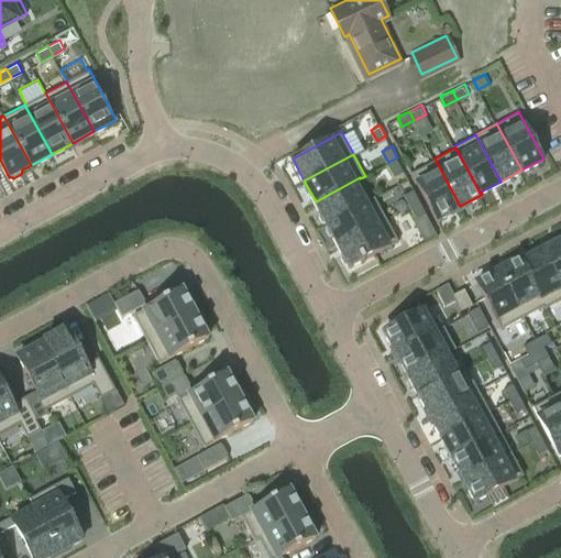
[(397,157),(388,162),(395,174),(404,168),(397,157)]
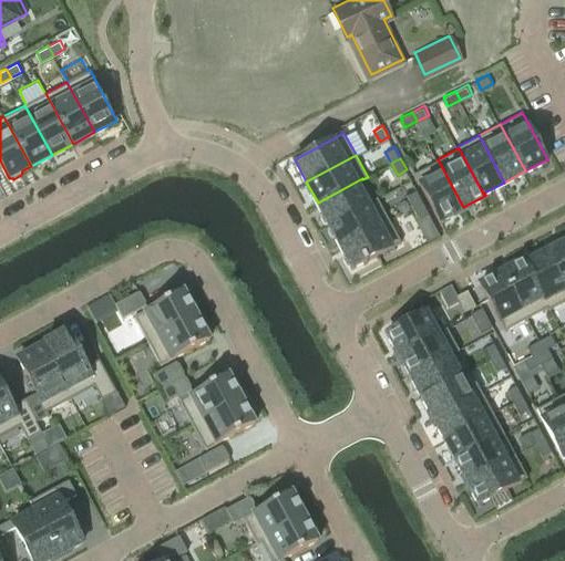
[(438,159),(415,172),(441,219),(463,207),(438,159)]
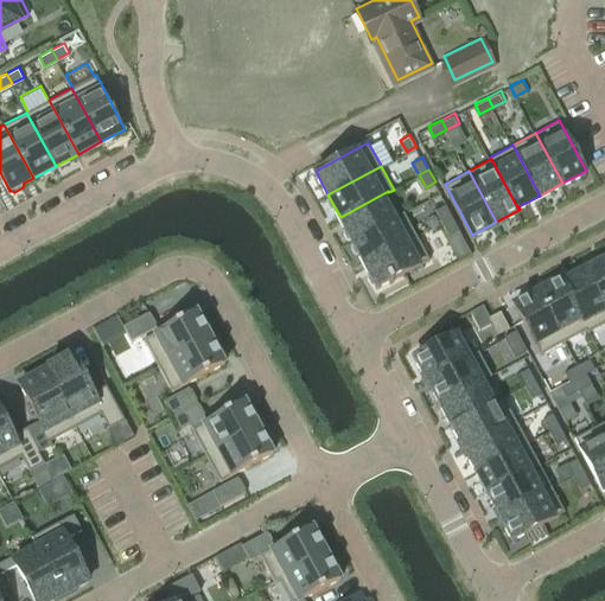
[(388,191),(341,217),(352,240),(400,213),(399,212),(388,192),(388,191)]
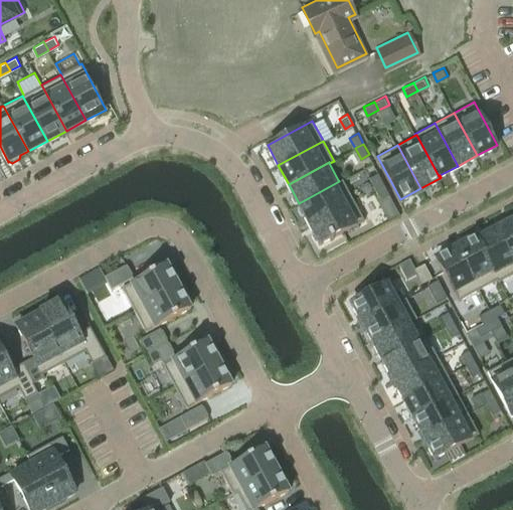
[(378,171),(370,176),(375,186),(384,182),(378,171)]
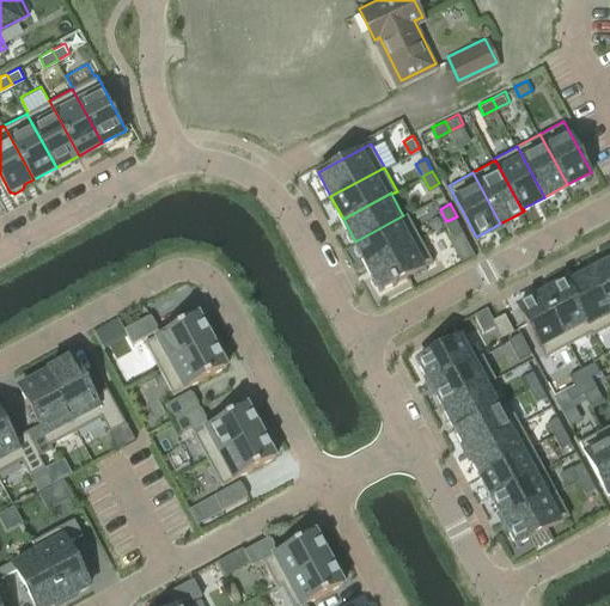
[(403,215),(355,242),(367,264),(421,236),(408,212),(402,214),(403,215)]
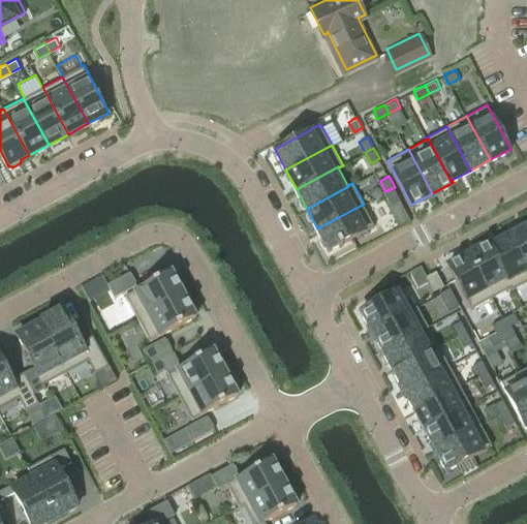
[(395,187),(385,191),(392,203),(400,197),(395,187)]
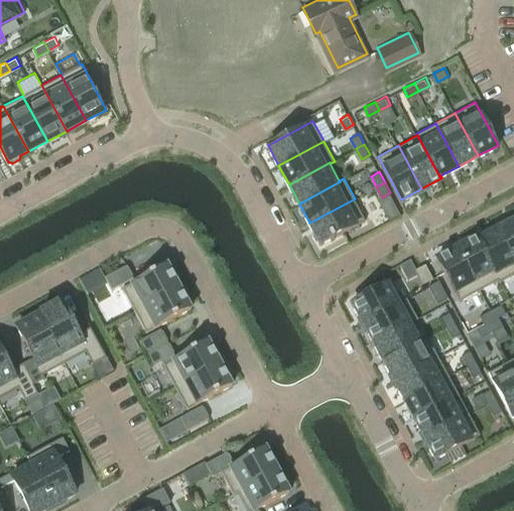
[(355,199),(309,223),(320,243),(331,237),(332,239),(335,237),(334,236),(365,219),(355,199)]
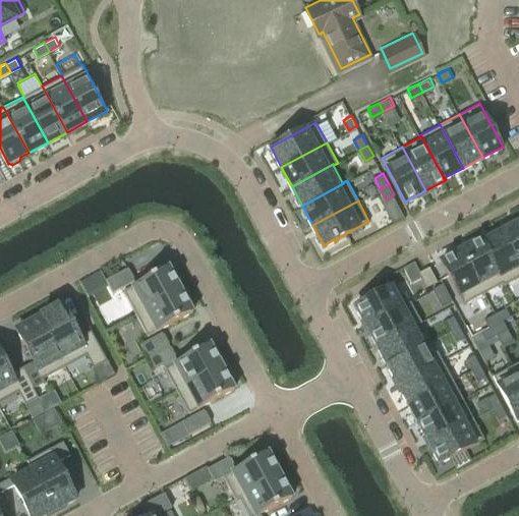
[(518,219),(501,229),(518,262),(518,219)]
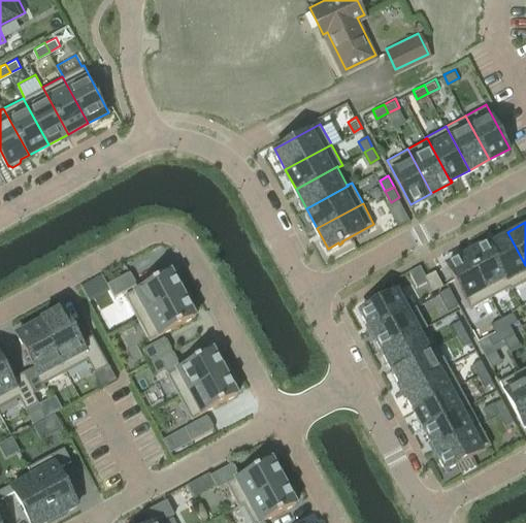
[(489,241),(488,242),(511,285),(510,285),(511,287),(512,287),(525,279),(525,265),(507,232),(489,241)]
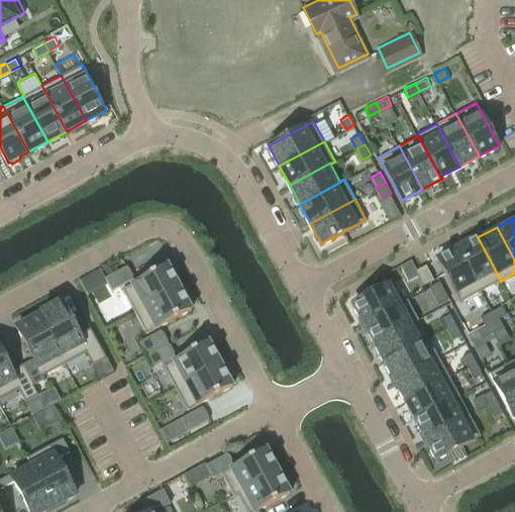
[(477,235),(457,245),(481,289),(499,279),(500,279),(478,237),(479,236),(478,234),(477,235)]
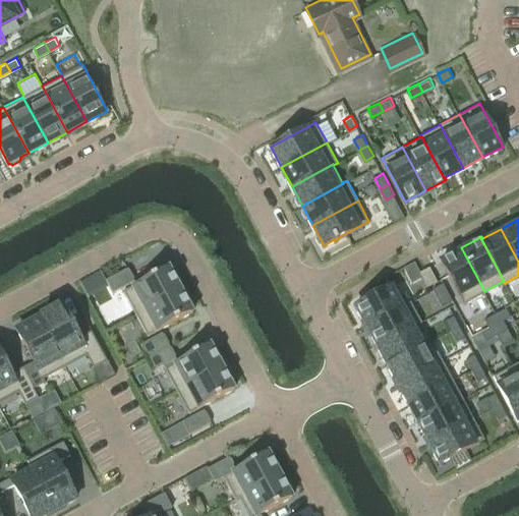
[(461,247),(441,259),(464,302),(484,291),(461,247)]
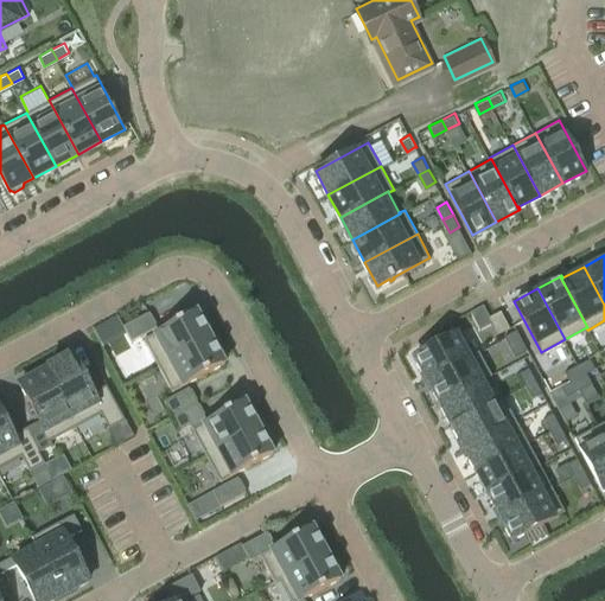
[(197,308),(145,336),(159,363),(215,333),(209,321),(204,320),(197,308)]
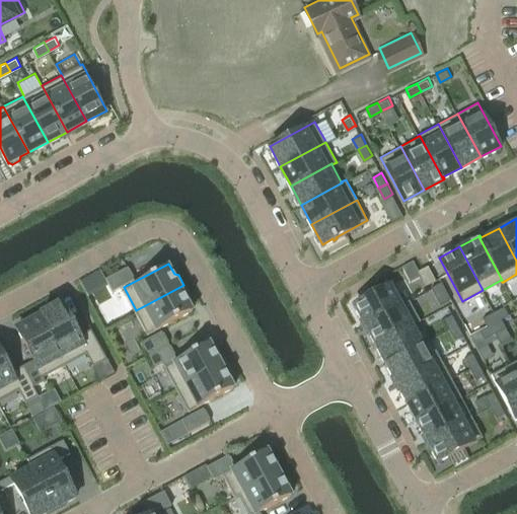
[(428,264),(419,269),(426,283),(435,278),(428,264)]
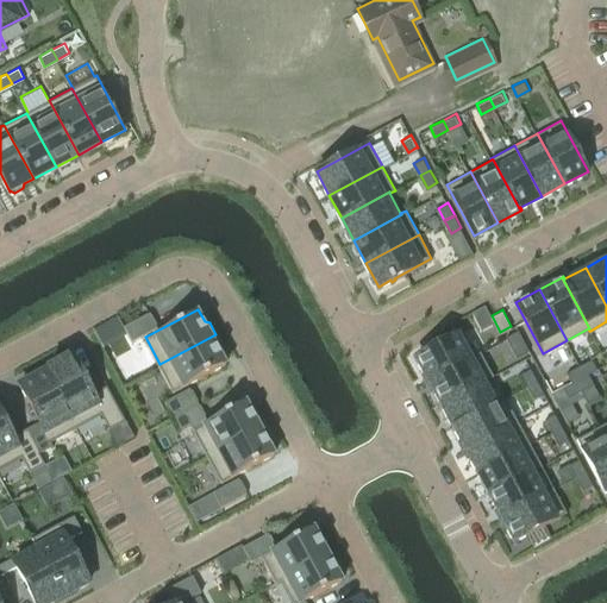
[(150,311),(124,324),(132,339),(158,326),(150,311)]
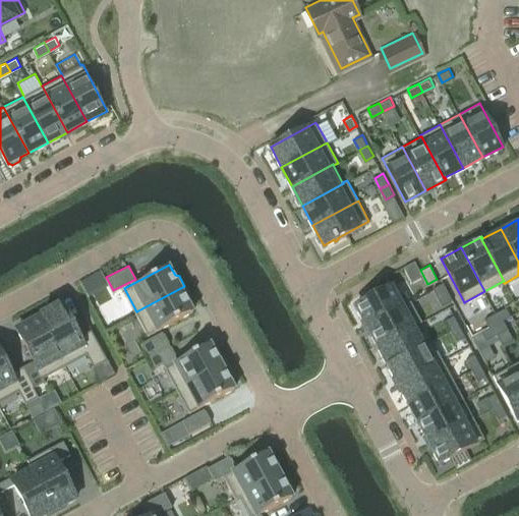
[(440,283),(433,286),(438,295),(448,289),(444,281),(440,283)]
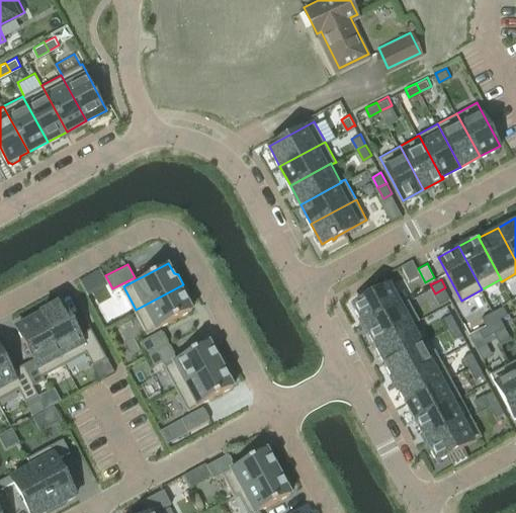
[(394,280),(353,303),(364,323),(405,301),(405,300),(394,280)]
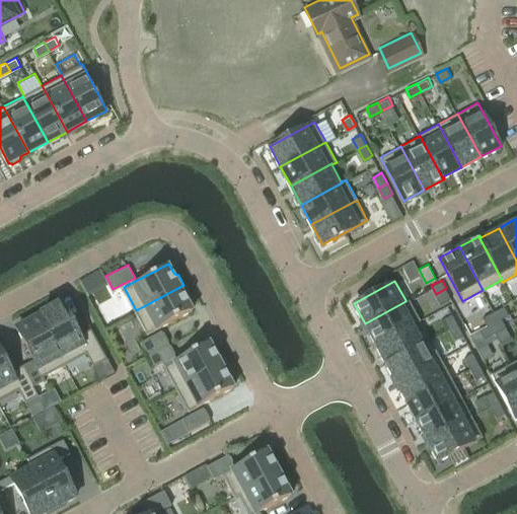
[(183,285),(136,310),(147,333),(193,308),(187,297),(189,294),(183,285)]
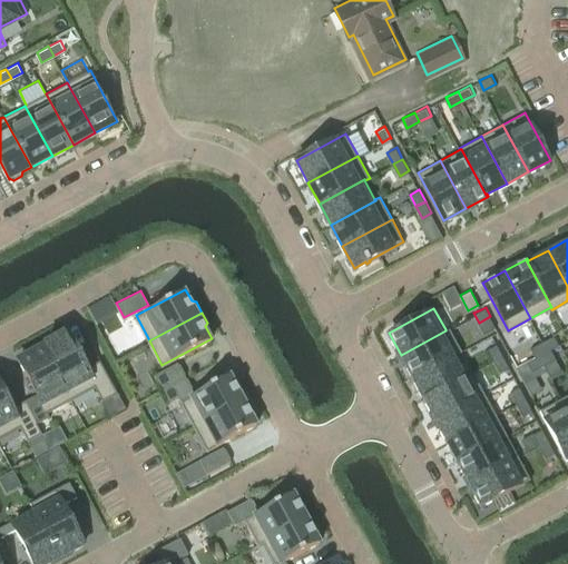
[(490,316),(479,323),(483,332),(496,326),(490,316)]
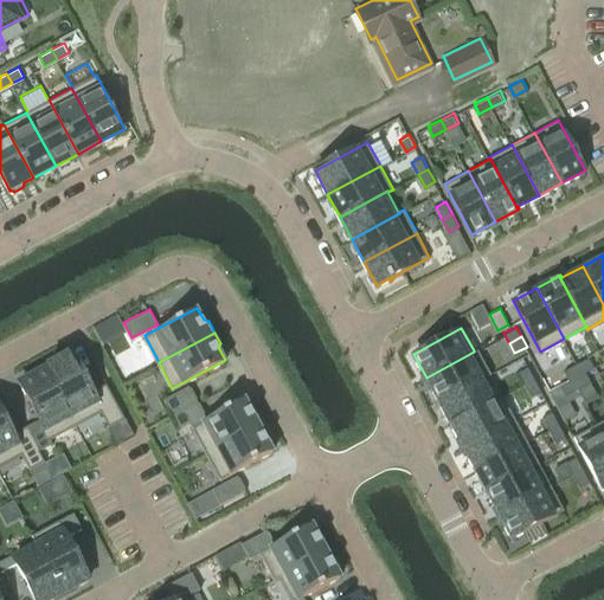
[(585,356),(579,347),(566,354),(572,363),(585,356)]
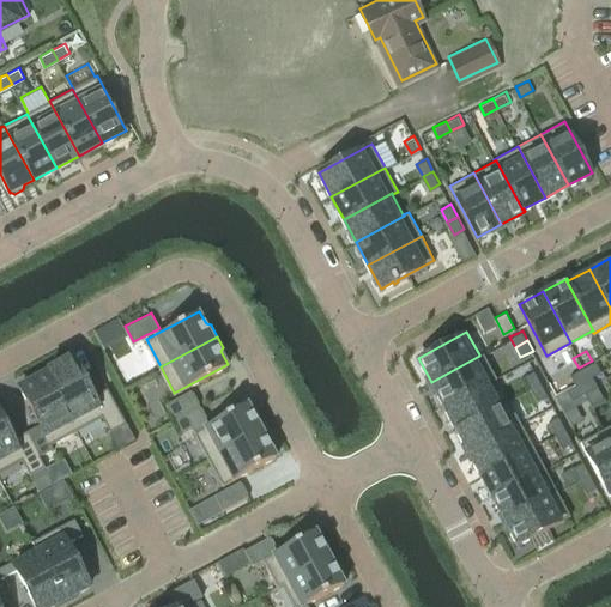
[(479,356),(431,382),(443,405),(487,382),(488,382),(497,377),(497,376),(484,353),(484,352),(479,354),(479,356)]
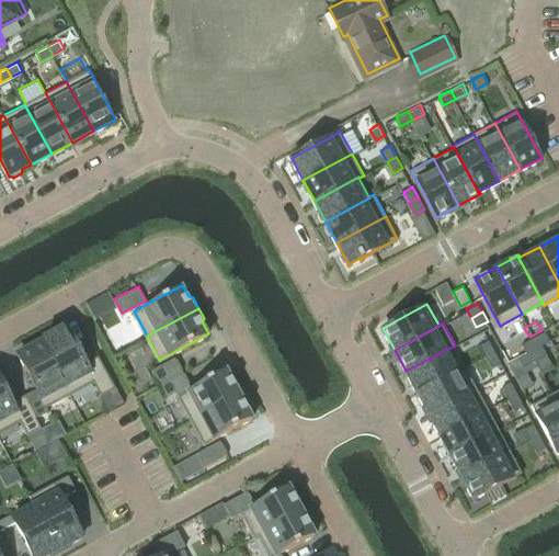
[(53,333),(43,339),(71,393),(93,379),(101,394),(116,386),(99,353),(86,361),(67,326),(53,333)]
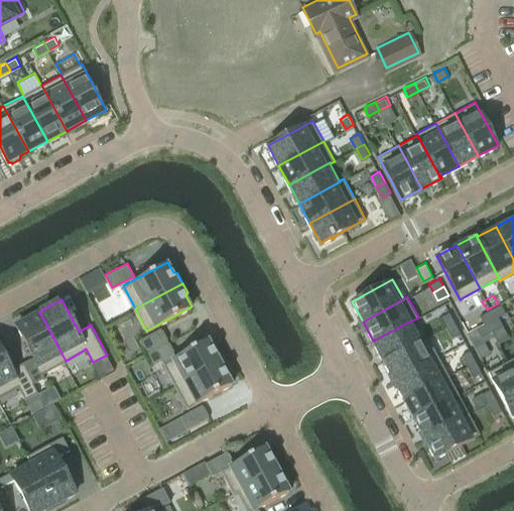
[(487,309),(482,301),(472,307),(476,315),(487,309)]
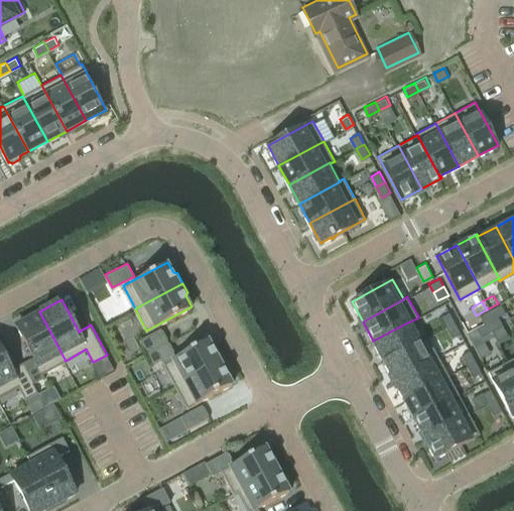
[(496,316),(492,307),(481,313),(485,323),(496,316)]
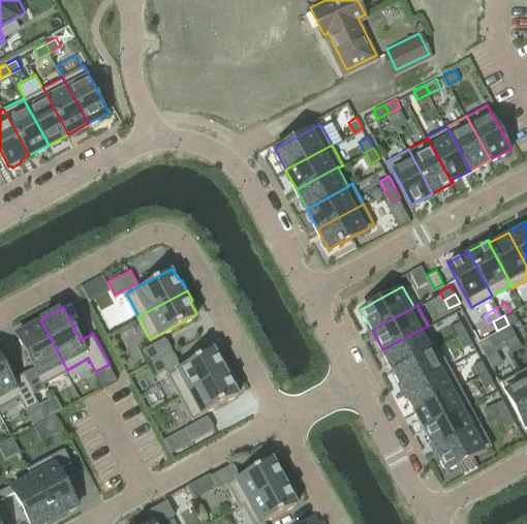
[(461,318),(453,322),(458,334),(467,329),(461,318)]
